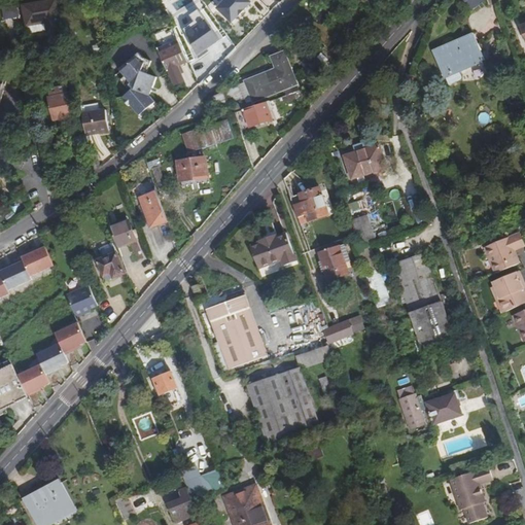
[(42,26),(38,0),(21,3),(25,23),(35,21),(36,26),(42,26)]
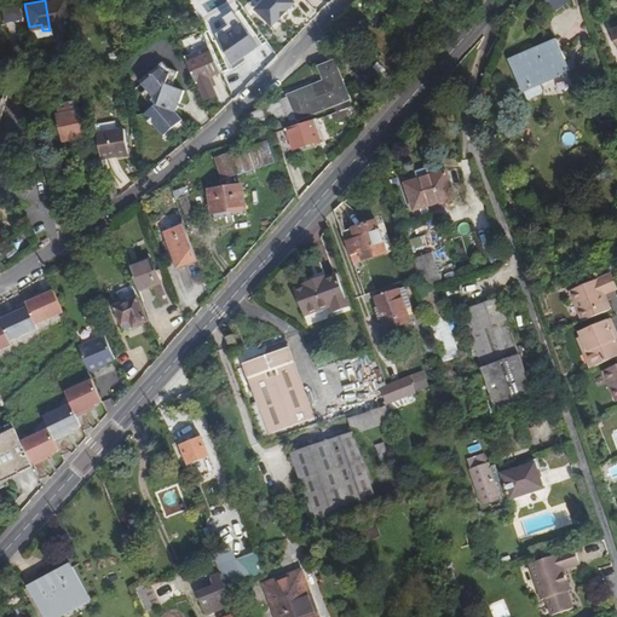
[(45,0),(50,30),(58,32),(64,30),(70,29),(67,17),(63,0),(45,0)]
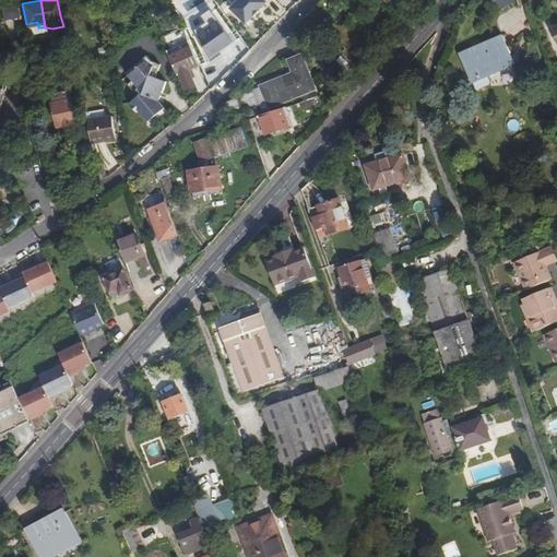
[(235,0),(227,8),(243,22),(263,2),(261,0),(235,0)]
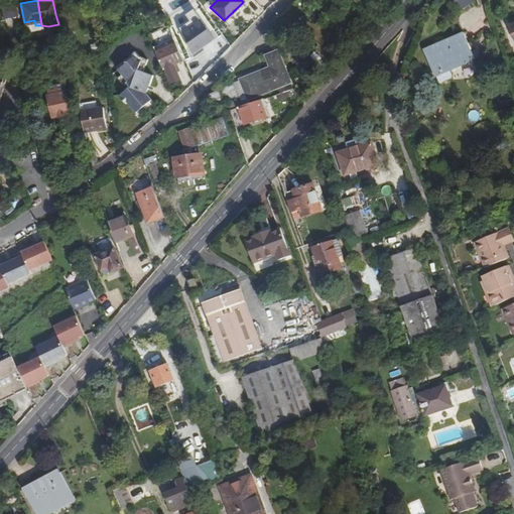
[(473,1),(472,0),(454,0),(459,8),(473,1)]
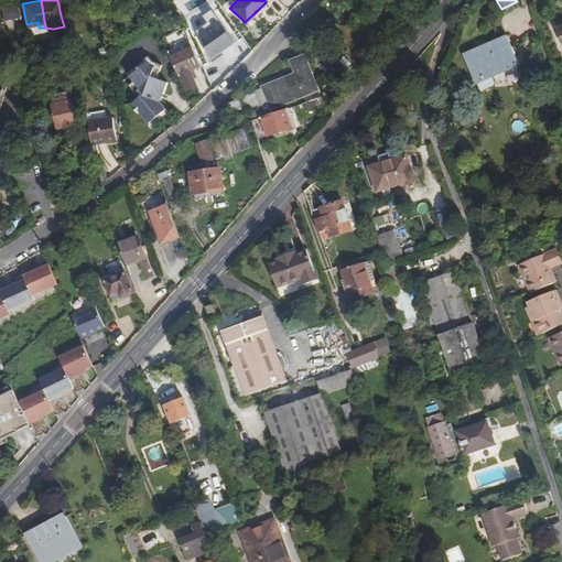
[(209,56),(236,44),(223,17),(197,29),(209,56)]
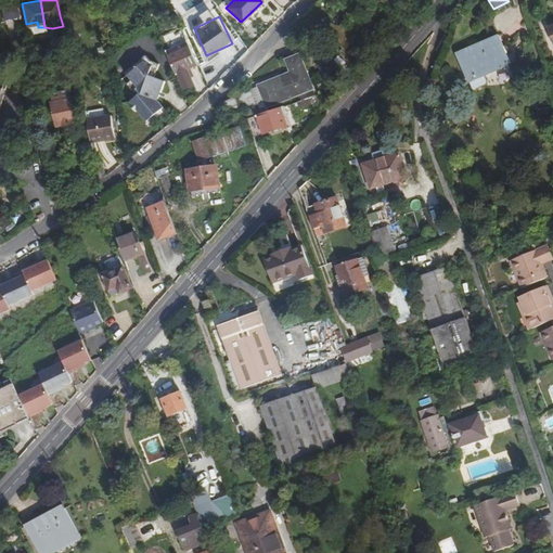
[(498,34),(455,52),(467,79),(510,61),(498,34)]
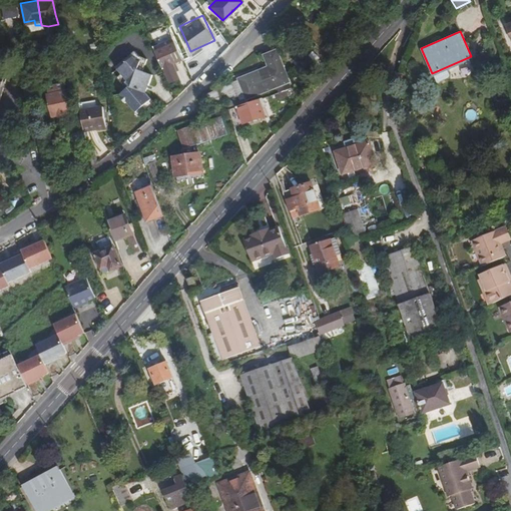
[(154,49),(161,66),(163,65),(169,80),(178,76),(172,62),(182,58),(174,41),(154,49)]
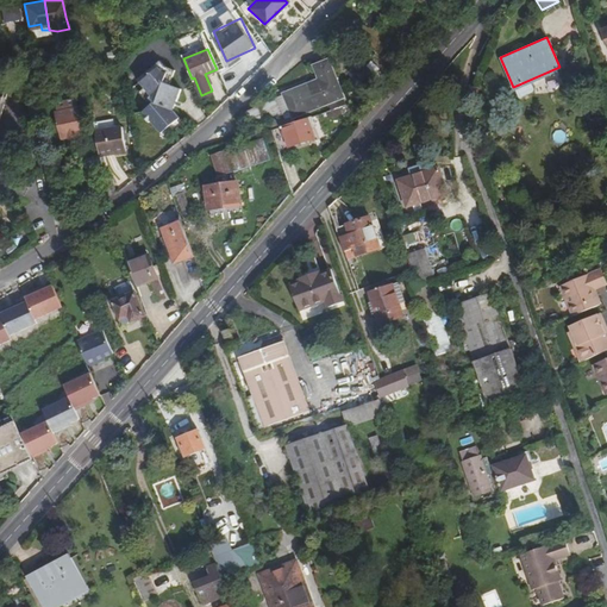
[(318,79),(239,108),(245,125),(280,112),(282,119),(324,104),(326,110),(342,105),(344,104),(337,83),(327,60),(314,64),(318,79)]
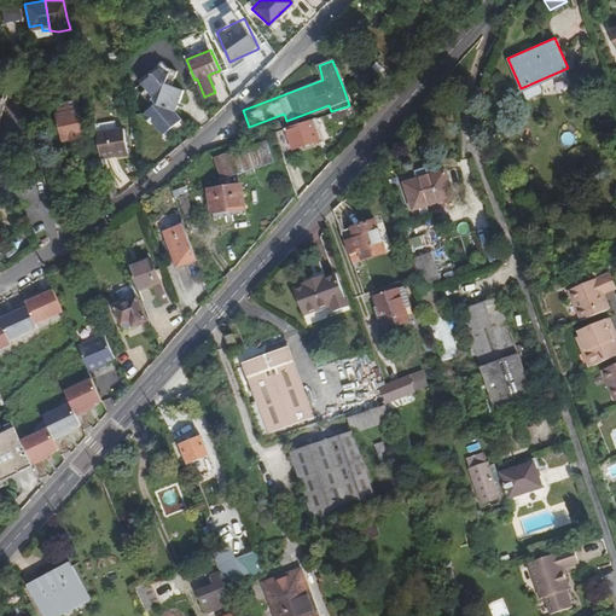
[(162,77),(137,93),(143,103),(137,106),(143,116),(145,114),(149,120),(138,127),(139,129),(138,132),(141,138),(144,137),(154,151),(174,138),(164,123),(176,109),(167,100),(175,87),(166,83),(162,77)]
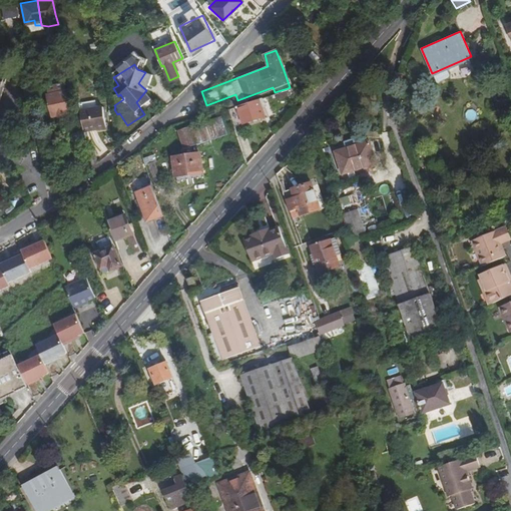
[(288,88),(275,92),(276,97),(277,98),(290,94),(288,88)]
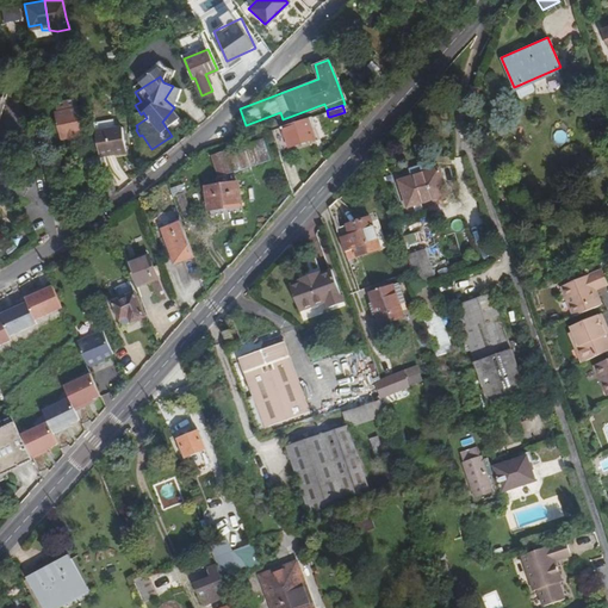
[(59,110),(60,119),(56,121),(61,136),(85,130),(81,115),(79,116),(76,106),(59,110)]
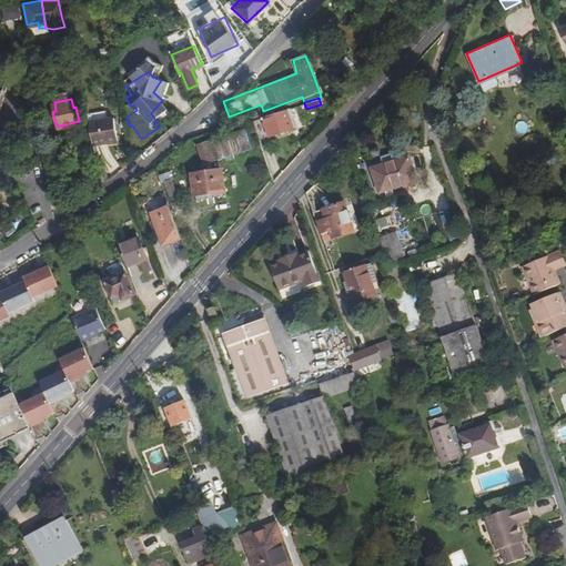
[(300,104),(251,120),(258,140),(291,129),(287,118),(292,117),(291,113),(301,110),(300,104)]
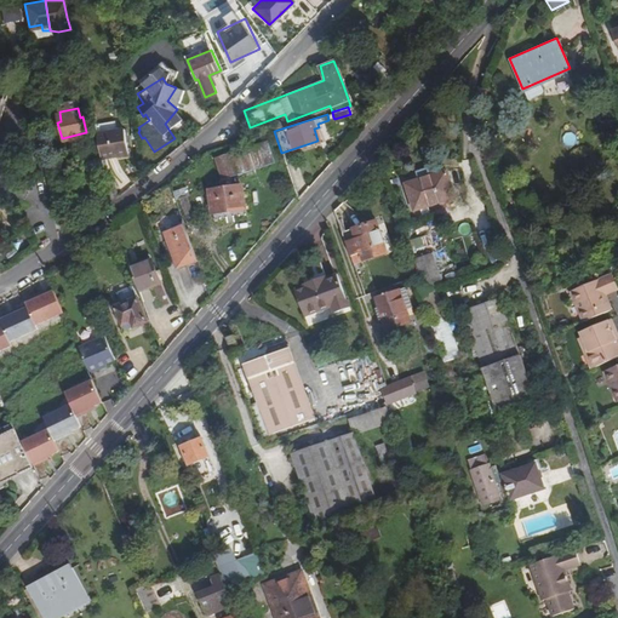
[(96,130),(101,155),(127,150),(124,125),(115,126),(96,130)]
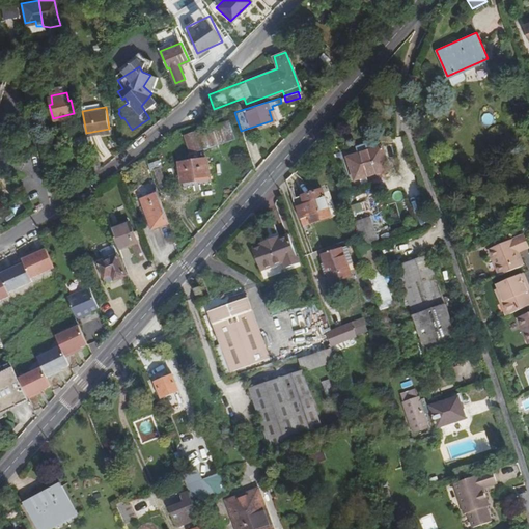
[(188,154),(194,151),(233,139),(227,120),(183,136),(188,152),(188,154)]
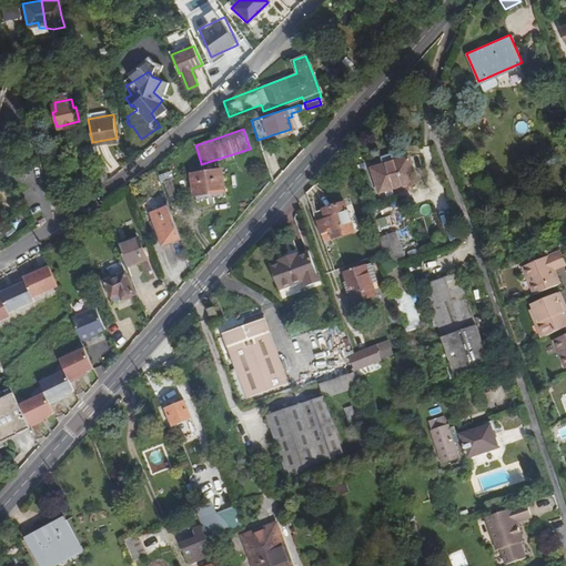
[(89,147),(87,138),(70,141),(72,149),(89,147)]
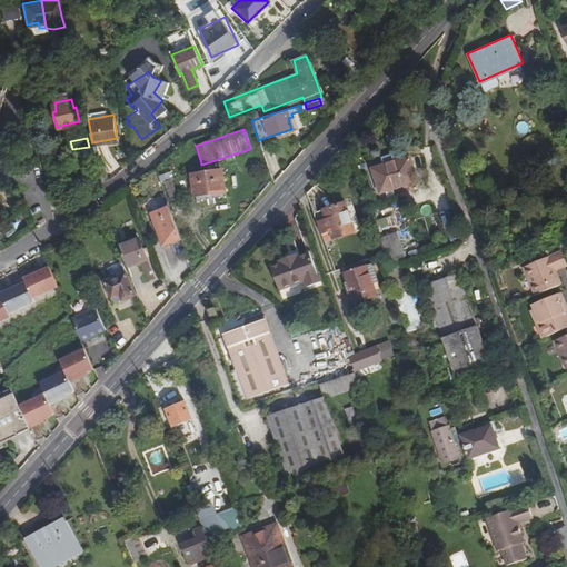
[(409,153),(371,167),(380,191),(417,179),(409,153)]
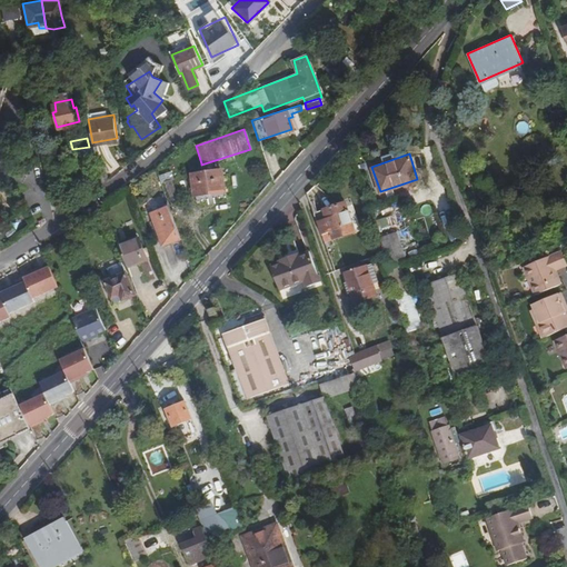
[(221,189),(218,168),(189,170),(191,192),(221,189)]
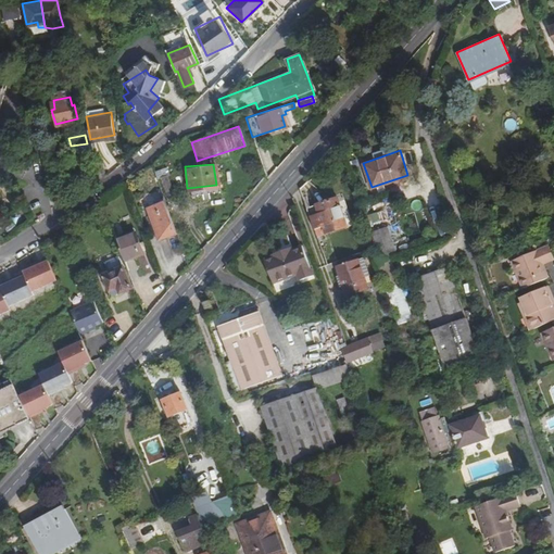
[(159,177),(167,199),(174,196),(165,174),(159,177)]
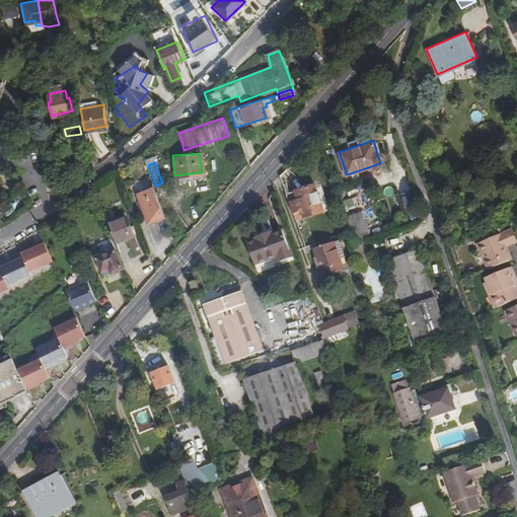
[(285,193),(295,219),(324,210),(315,183),(285,193)]
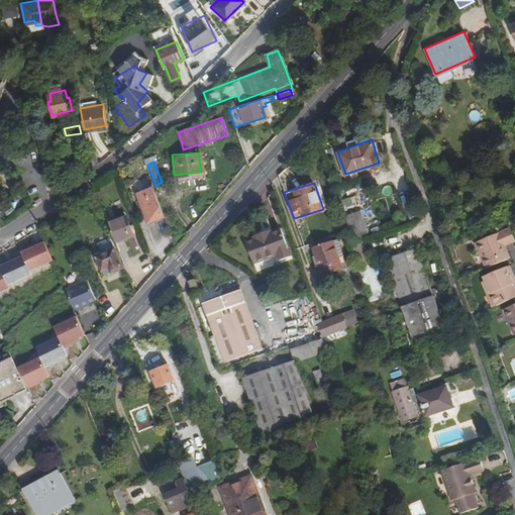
[(145,221),(162,215),(151,186),(135,192),(145,221)]
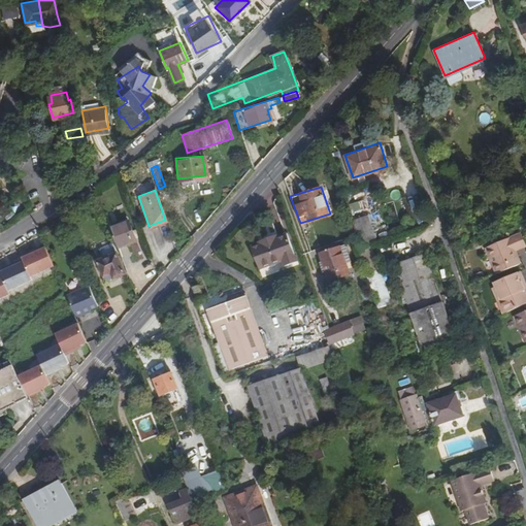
[(97,218),(105,215),(97,195),(89,198),(97,218)]
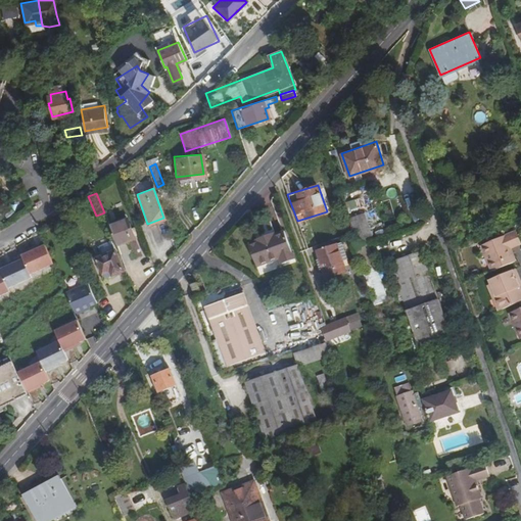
[(345,200),(348,209),(359,206),(354,197),(345,200)]
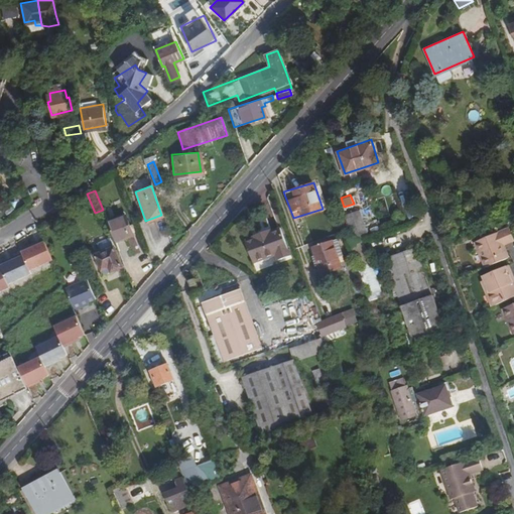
[(352,236),(366,231),(359,209),(345,214),(352,236)]
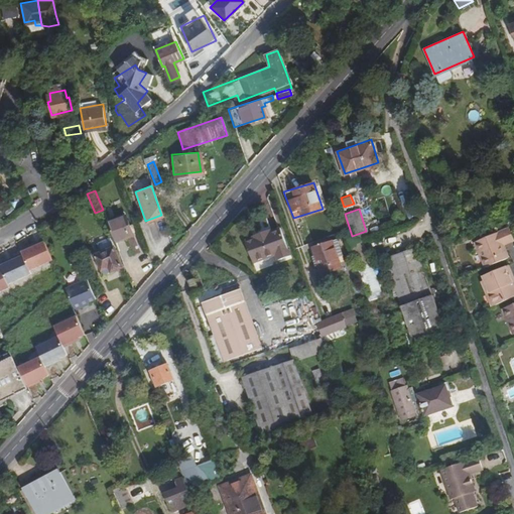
[(107,222),(114,240),(131,234),(125,216),(107,222)]
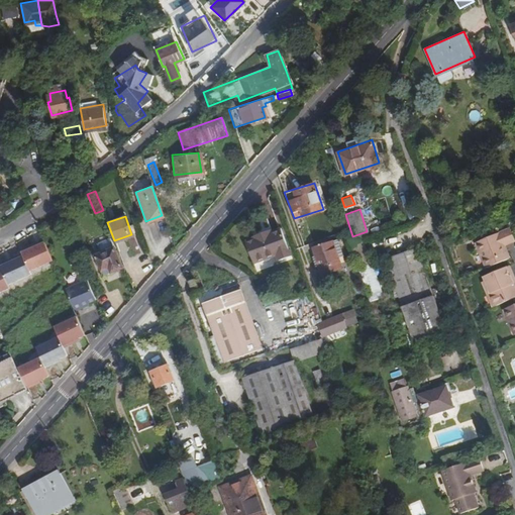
[(479,240),(488,265),(508,256),(505,249),(503,250),(501,245),(505,243),(514,239),(514,236),(512,227),(479,240)]
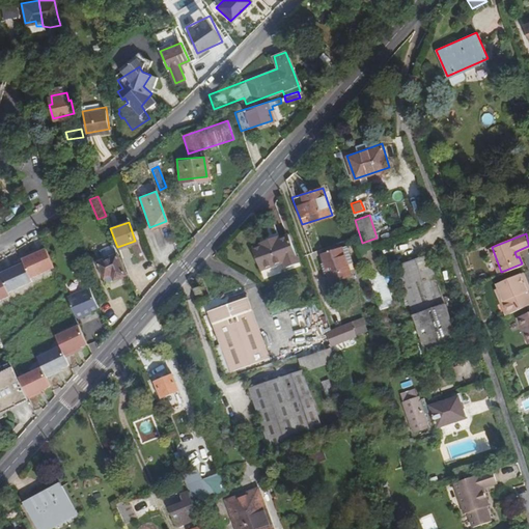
[(251,248),(259,270),(282,262),(284,269),(299,263),(288,235),(277,239),(276,237),(259,242),(260,245),(251,248)]
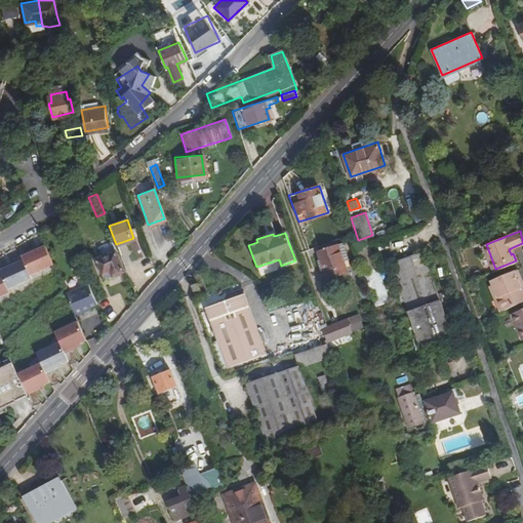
[(129,256),(139,256),(138,240),(129,241),(129,256)]
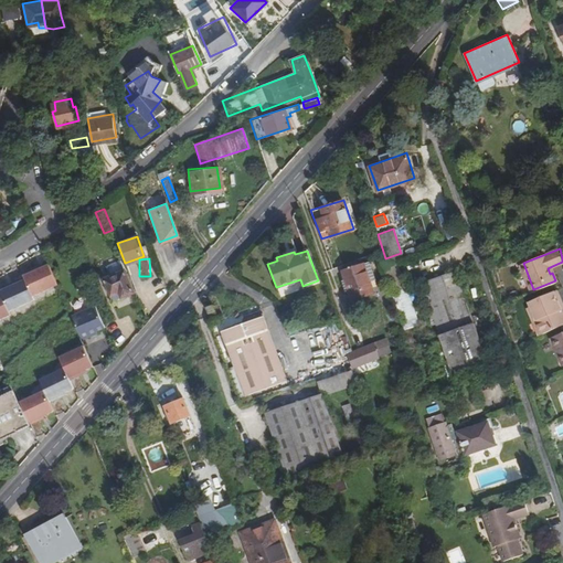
[(364,263),(342,269),(351,299),(373,291),(364,263)]
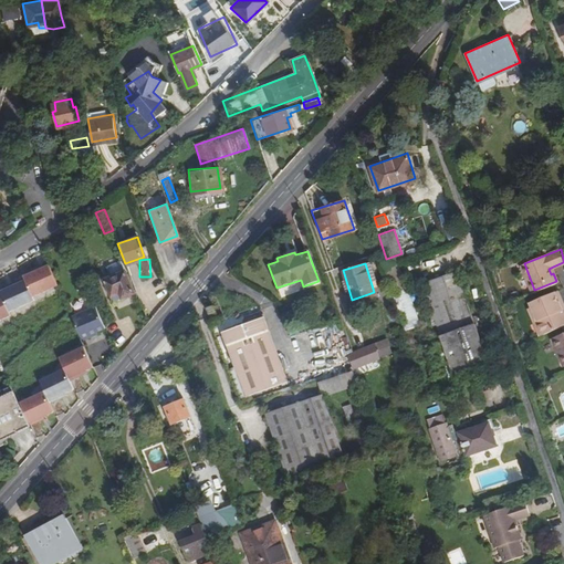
[(0,319),(35,305),(34,301),(53,293),(51,286),(59,283),(52,267),(0,286),(0,319)]
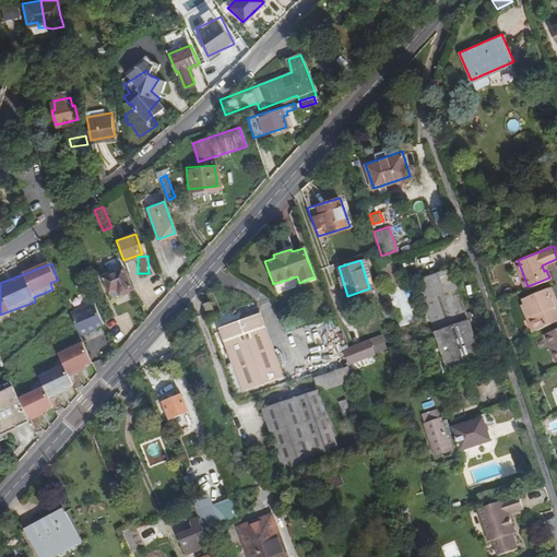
[(102,275),(110,297),(132,288),(123,267),(102,275)]
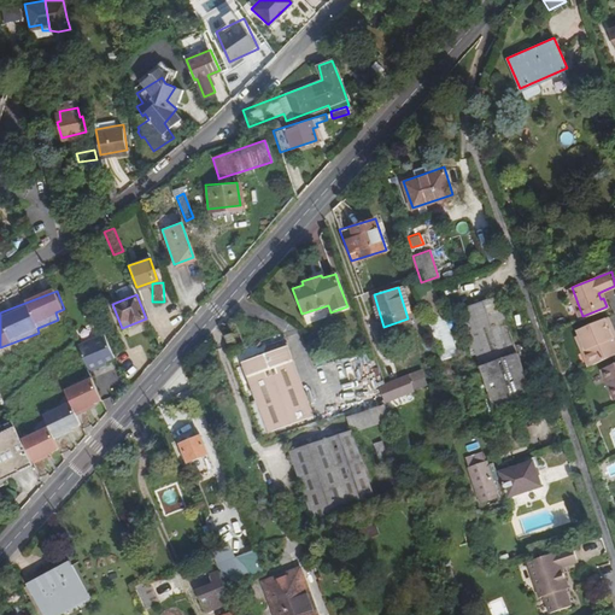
[(461,306),(495,406),(532,394),(498,294),(461,306)]
